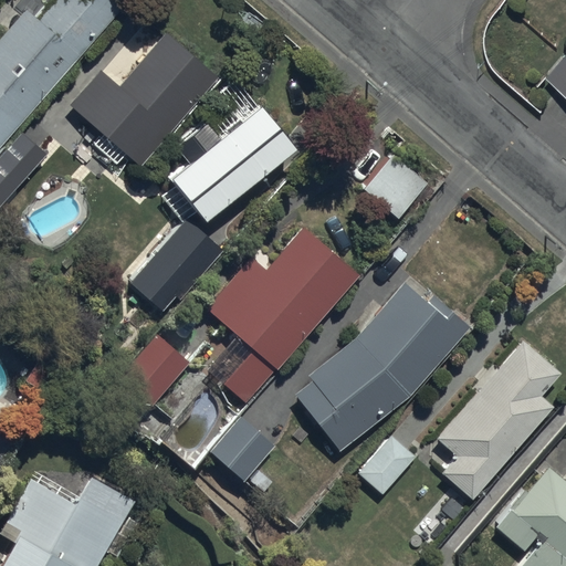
[(0,133),(115,0),(43,0),(33,12),(21,1),(0,24),(0,133)]
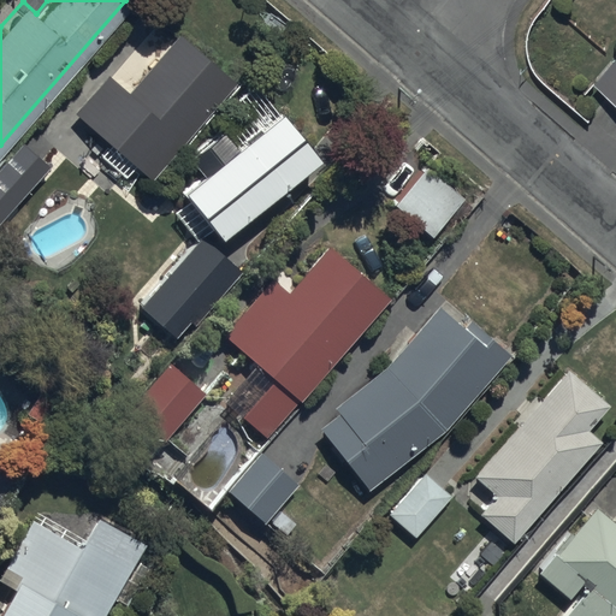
[(107,73),(72,112),(152,181),(235,83),(177,34),(128,92),(107,73)]
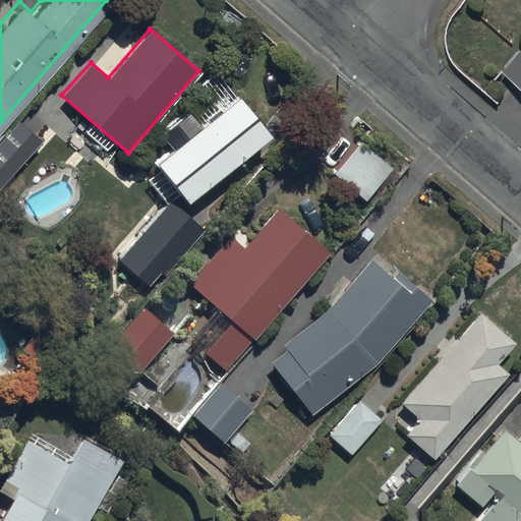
[(520,41),(501,64),(520,81),(520,41)]
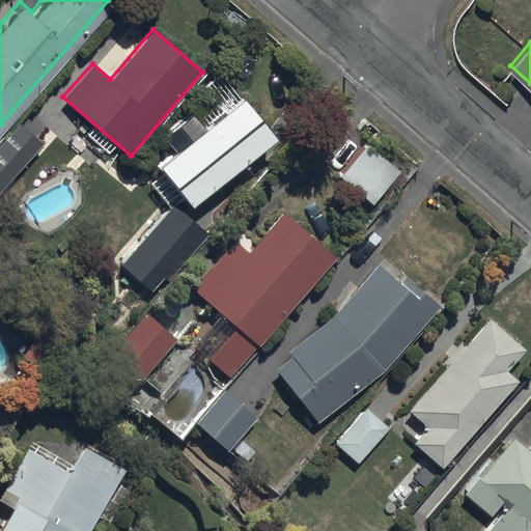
[(243,98),(156,167),(189,207),(275,138),(243,98)]
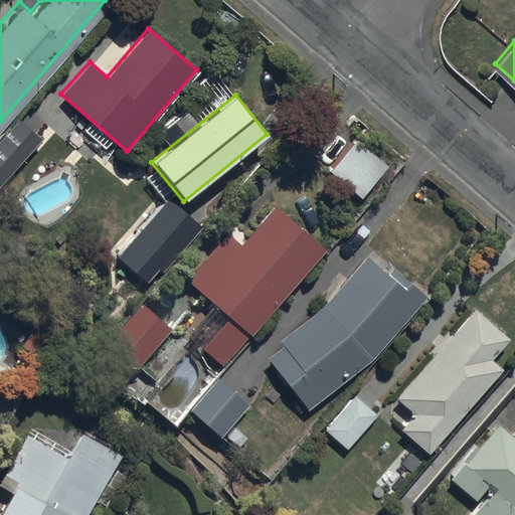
[(0,142),(0,170),(2,169),(9,175),(40,142),(18,122),(0,142)]
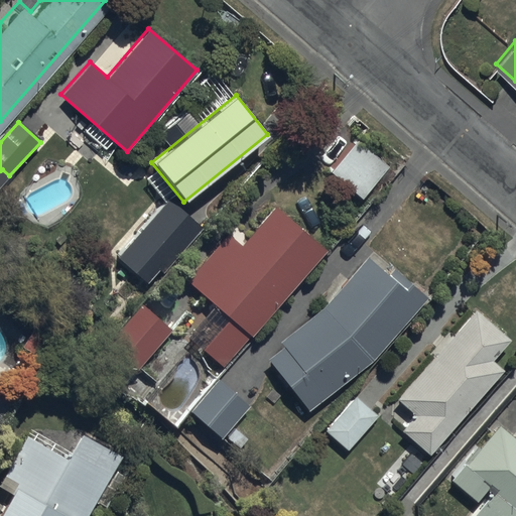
[(345,144),(326,166),(359,195),(378,171),(345,144)]
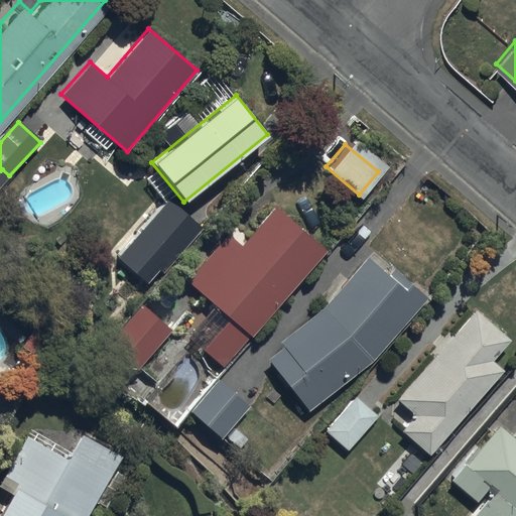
[(164,200),(114,256),(144,281),(154,269),(160,273),(198,228),(164,200)]
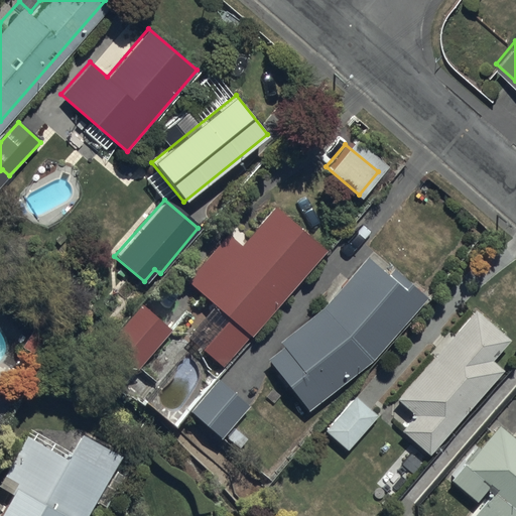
[(214,304),(186,336),(224,368),(249,340),(247,339),(327,249),(275,204),(240,243),(229,233),(186,281),(214,304)]
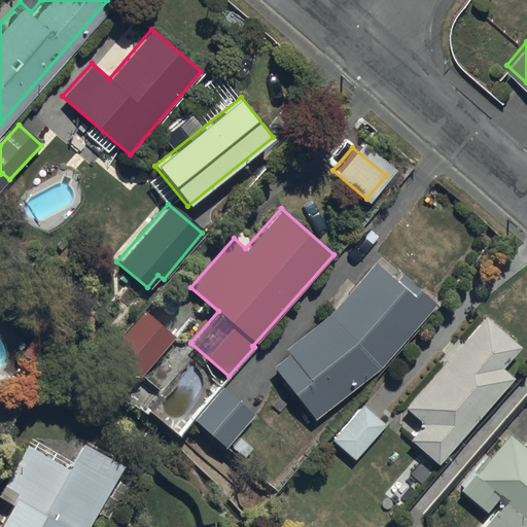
[(294,352),(279,366),(319,420),(385,371),(440,303),(409,273),(406,277),(392,265),(389,269),(380,261),(336,313),(291,349),(294,352)]
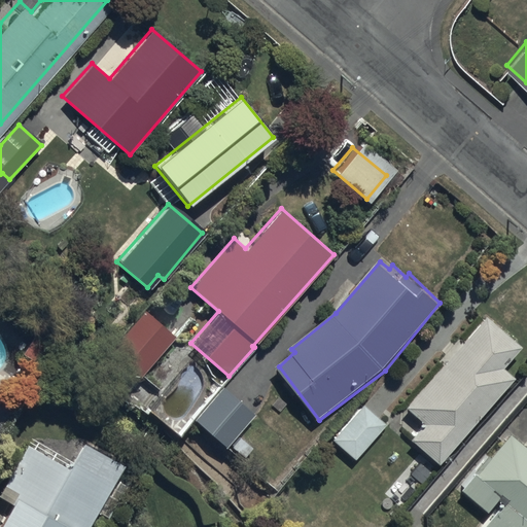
[(115,352),(105,363),(128,384),(137,374),(140,377),(177,336),(146,308),(110,348),(115,352)]
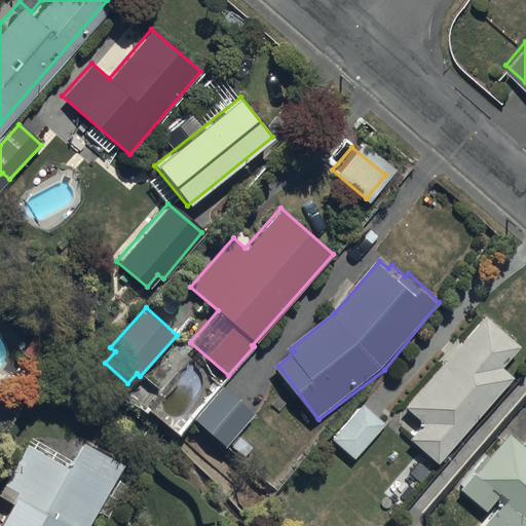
[(484,316),(405,408),(423,424),(410,440),(438,463),(513,377),(501,368),(520,347),(484,316)]
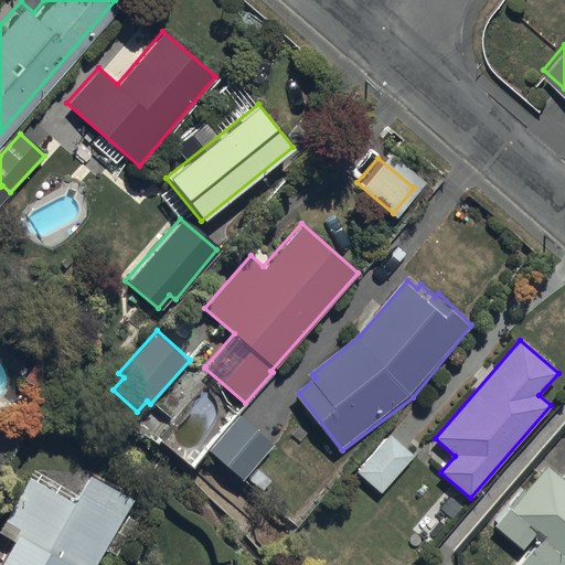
[(237,416),(209,448),(243,480),(273,446),(237,416)]
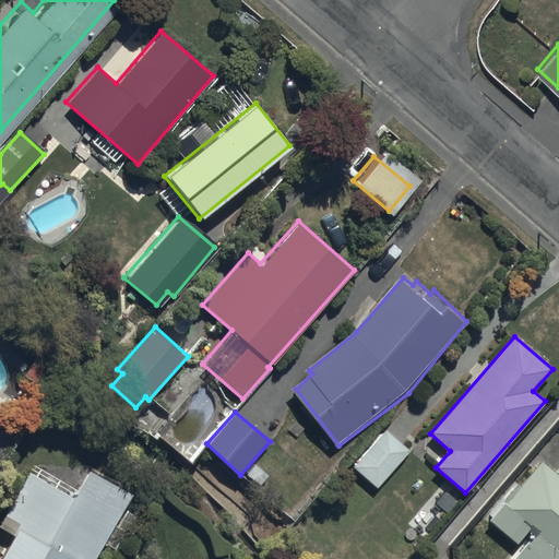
[(384,429),(352,467),(377,488),(408,450),(384,429)]
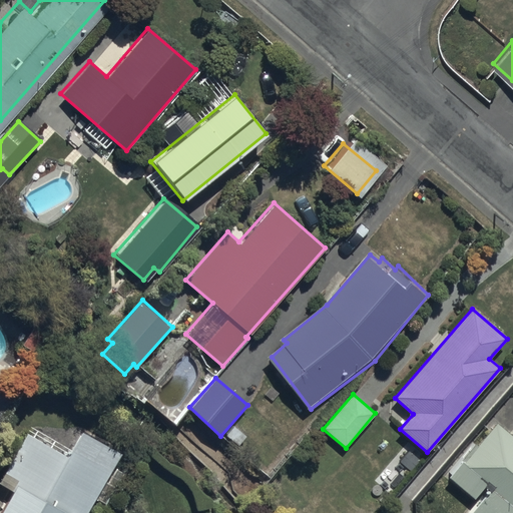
[(512,512),(512,433),(498,421),(479,445),(475,442),(449,475),(475,497),(485,485),(489,488),(469,512),(512,512)]
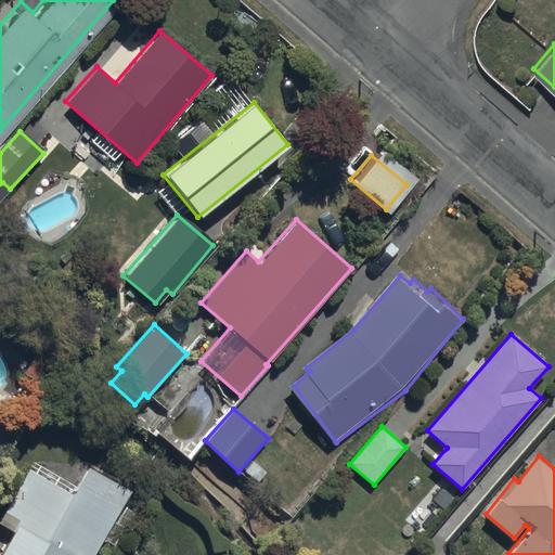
[(93,554),(130,492),(86,465),(69,492),(31,469),(0,520),(0,525),(10,531),(0,547),(0,554),(93,554)]
